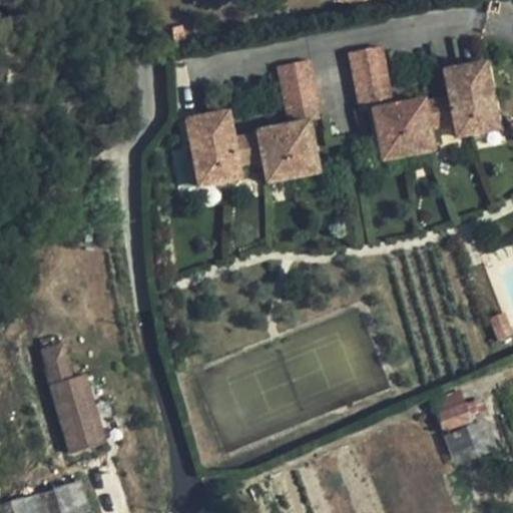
[(186,25),(172,27),(174,41),(188,39),(186,25)]
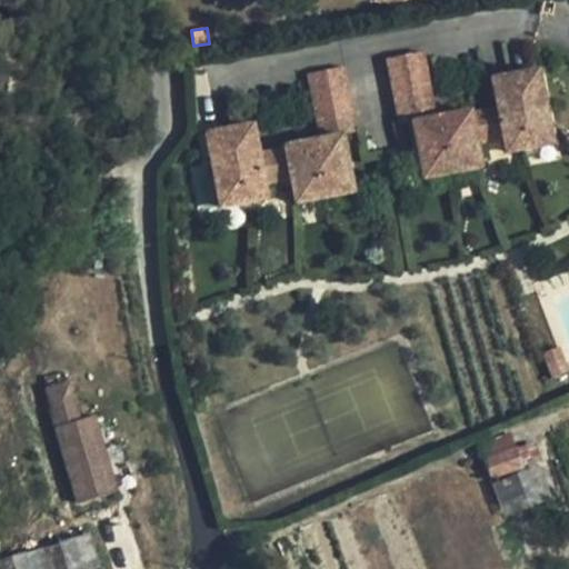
[(422,51),(387,58),(399,123),(412,121),(423,177),(481,166),(476,141),(502,137),(506,150),(551,142),(537,67),(490,77),(497,106),(470,111),(470,108),(435,116),(422,51)]
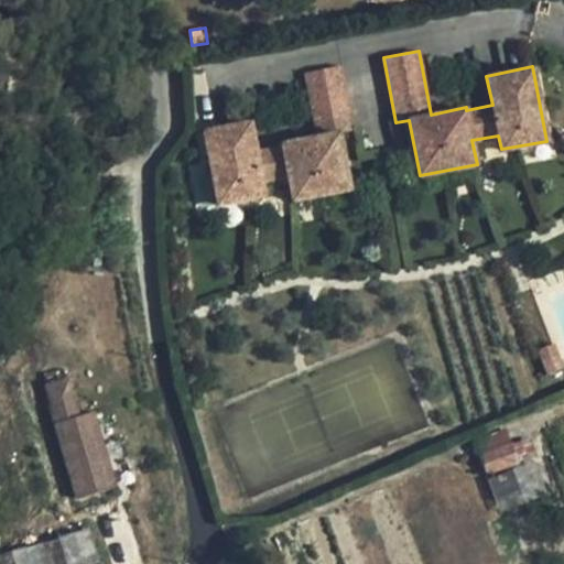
[(353,130),(339,66),(305,73),(317,136),(282,143),(282,145),(257,151),(250,121),(205,130),(219,204),(264,195),(262,181),(289,176),(293,199),(349,188),(339,133),(353,130)]
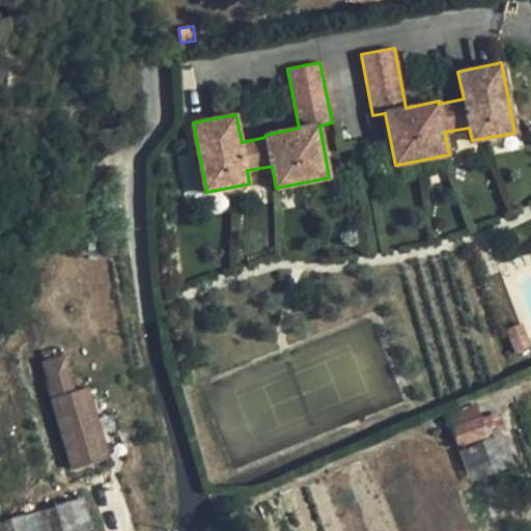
[(515,353),(530,346),(522,325),(507,331),(515,353)]
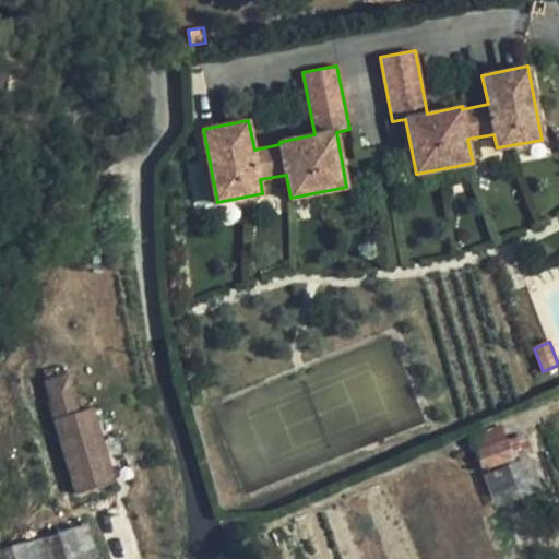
[(68,378),(47,383),(52,404),(55,404),(72,399),(74,399),(68,378)]
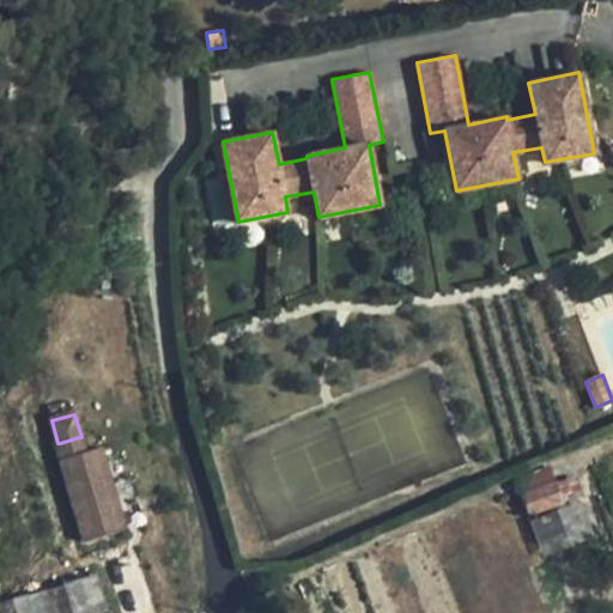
[(84,455),(79,437),(60,443),(65,460),(84,455)]
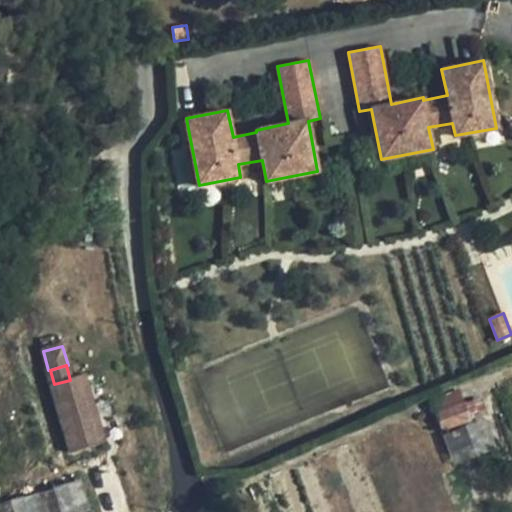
[(54,384),(50,385),(70,454),(104,444),(84,376),(70,380),(54,384)]
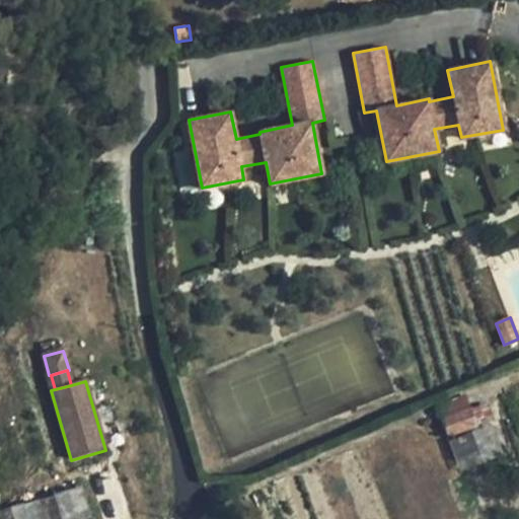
[(470,408),(443,419),(449,436),(476,426),(470,408)]
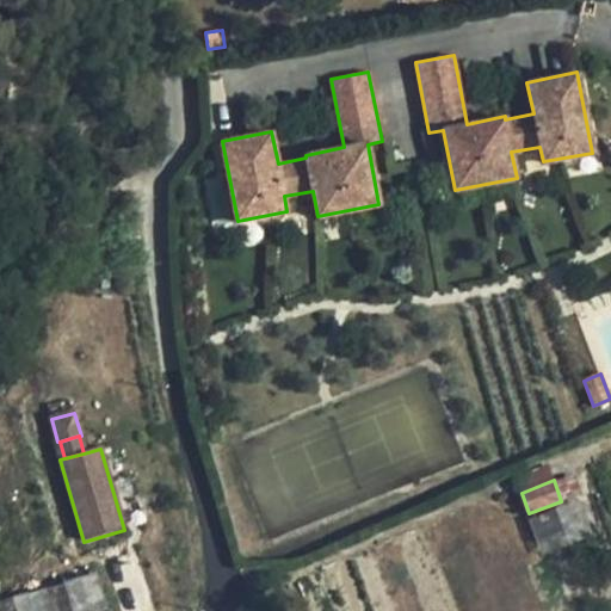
[(107,610),(98,578),(0,605),(0,610),(107,610)]
